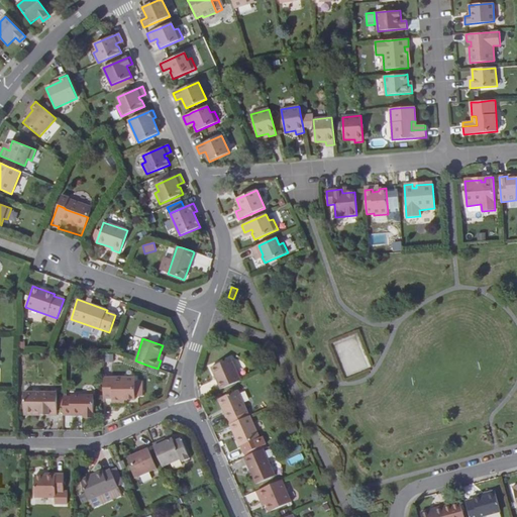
[(211,368),(220,390),(222,389),(232,385),(235,383),(240,381),(231,358),(211,368)]
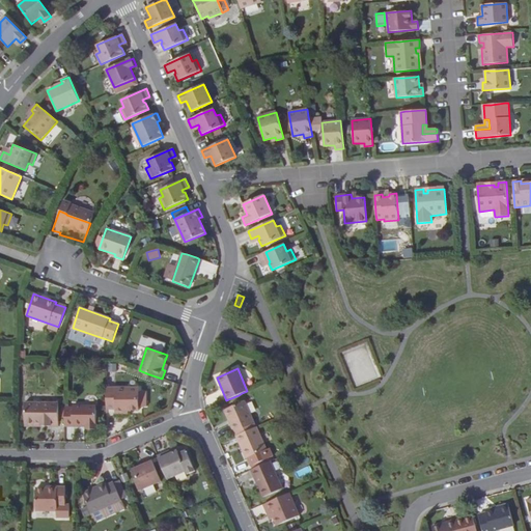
[(106,388),(106,411),(115,411),(115,413),(123,413),(123,411),(128,411),(139,411),(139,388),(106,388)]
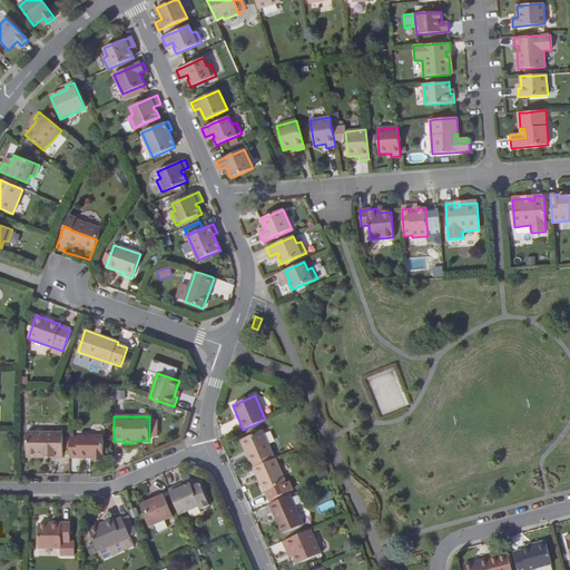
[(241,441),(252,465),(273,455),(263,431),(241,441)]
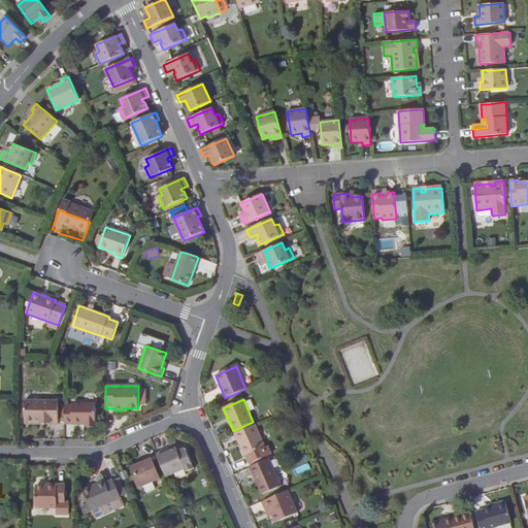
[(25,400),(24,421),(41,421),(41,424),(58,424),(58,400),(25,400)]
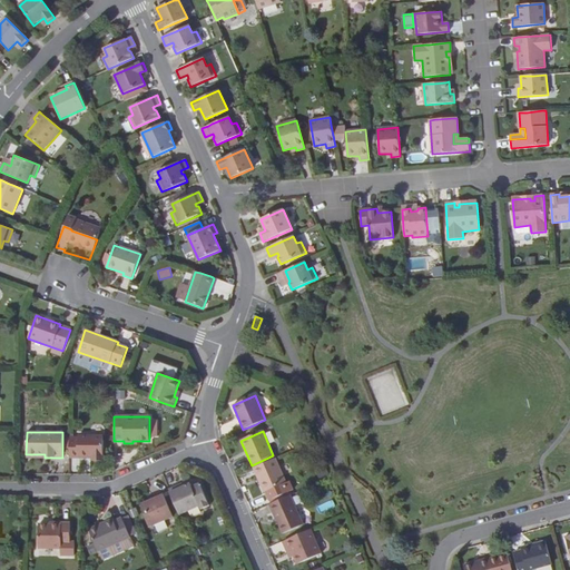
[(69,438),(69,457),(78,458),(78,455),(91,455),(91,458),(102,458),(104,436),(78,436),(78,438),(69,438)]
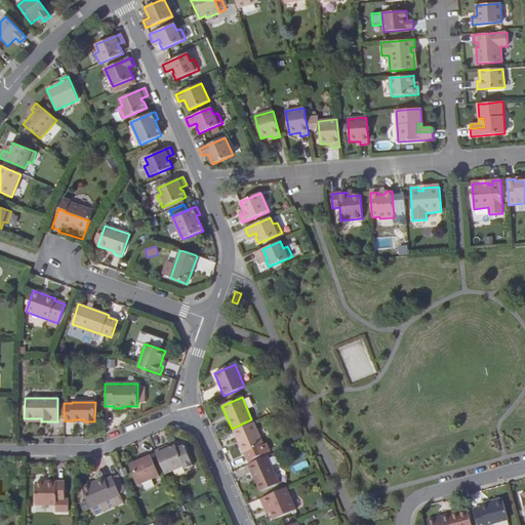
[(253,422),(233,431),(243,453),(263,445),(253,422)]
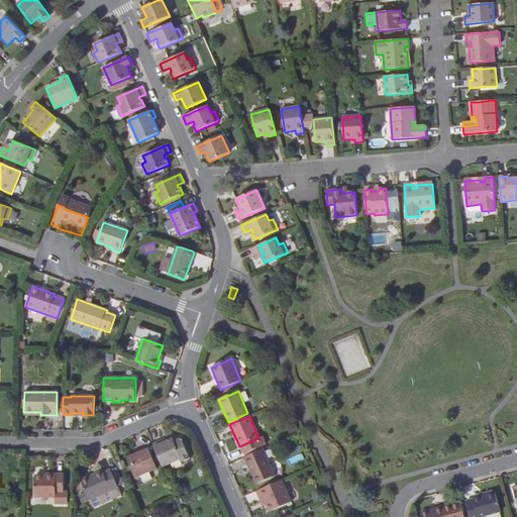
[(159,457),(163,467),(181,458),(182,461),(190,458),(181,438),(174,441),(173,438),(166,441),(161,443),(160,441),(152,444),(159,457)]
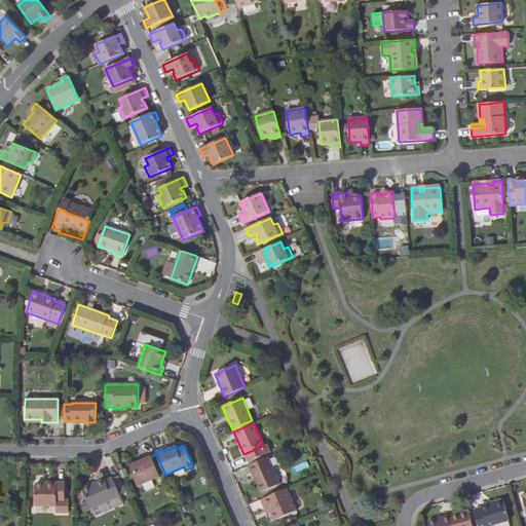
[(159,478),(150,455),(142,458),(143,461),(140,462),(132,466),(140,486),(159,478)]
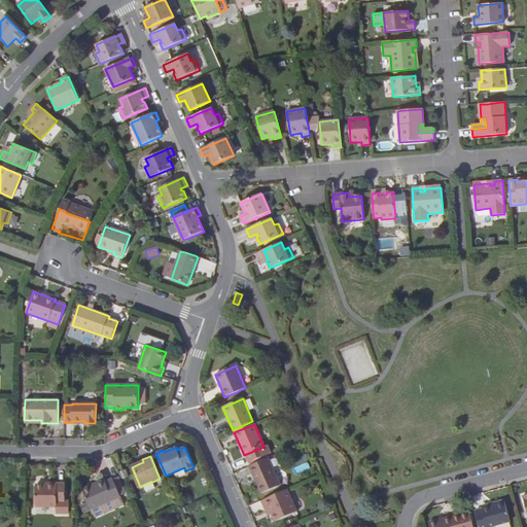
[(268,458),(249,466),(260,494),(280,485),(268,458)]
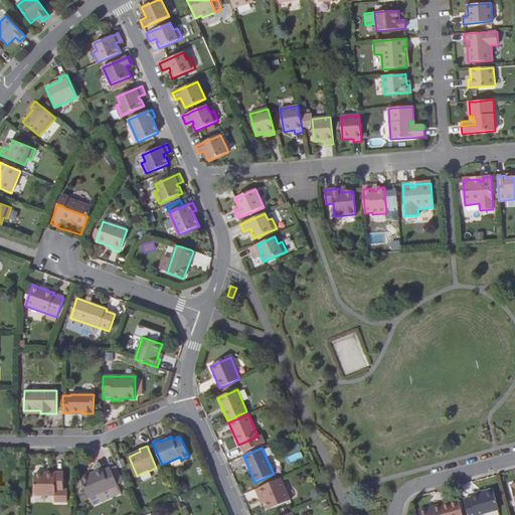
[(115,466),(110,469),(118,486),(122,483),(115,466)]
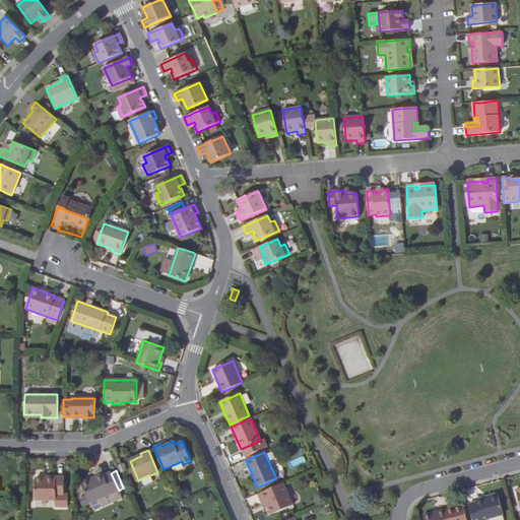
[(103,473),(80,483),(89,503),(111,494),(114,502),(122,499),(119,491),(111,472),(104,475),(103,473)]
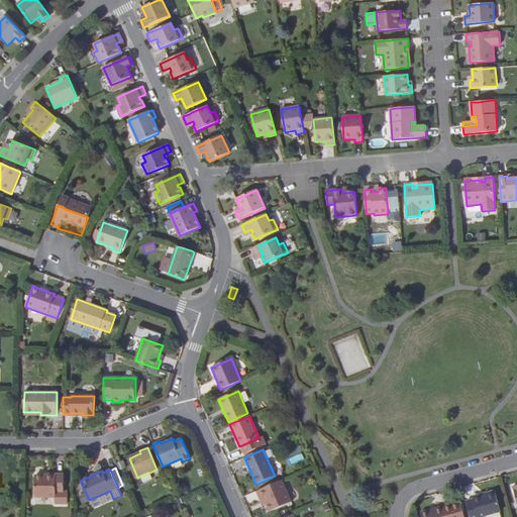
[(64,492),(64,475),(55,475),(55,476),(34,476),(34,497),(55,498),(55,504),(68,504),(68,492),(64,492)]
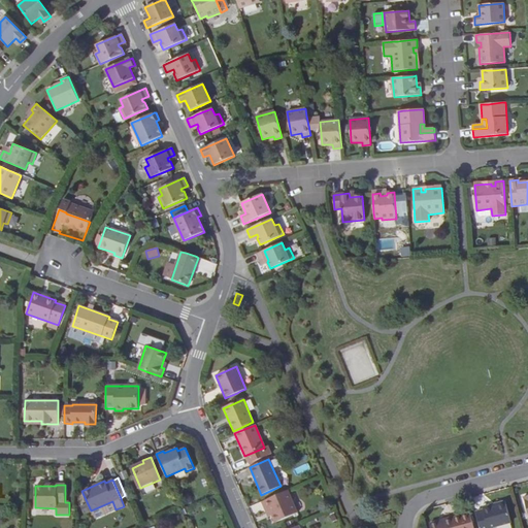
[(288,490),(262,501),(267,514),(270,513),(271,516),(275,523),(298,513),(288,490)]
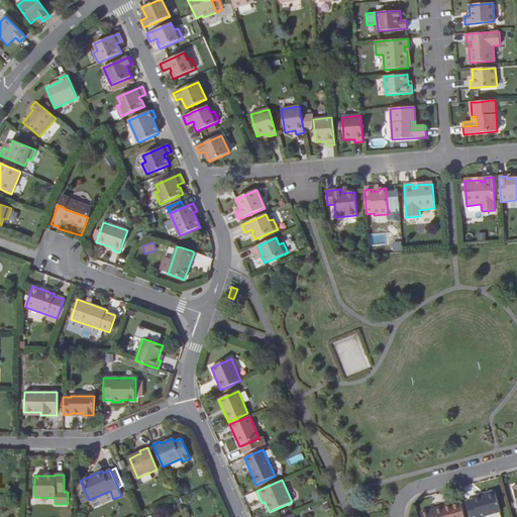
[(185,484),(176,488),(179,495),(188,491),(185,484)]
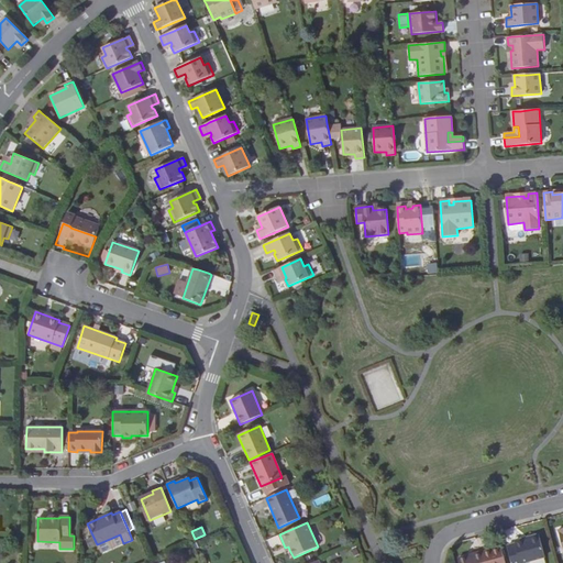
[(123,543),(120,534),(97,544),(101,553),(123,543)]
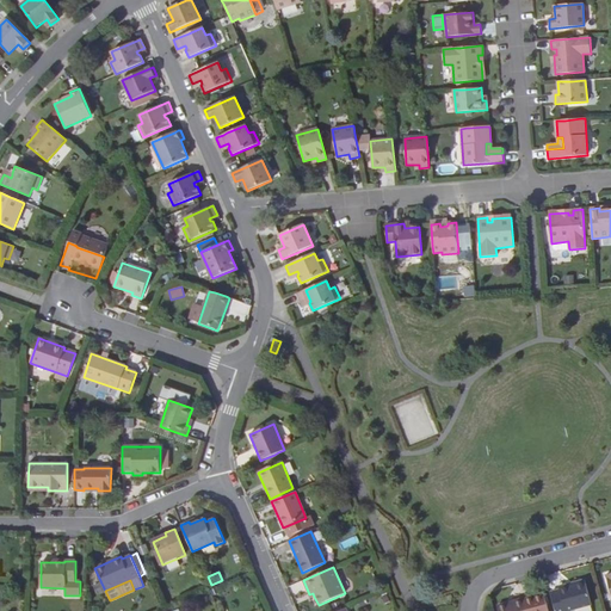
[(571,610),(592,605),(586,584),(569,588),(569,585),(560,588),(560,591),(551,593),(556,610),(571,610)]
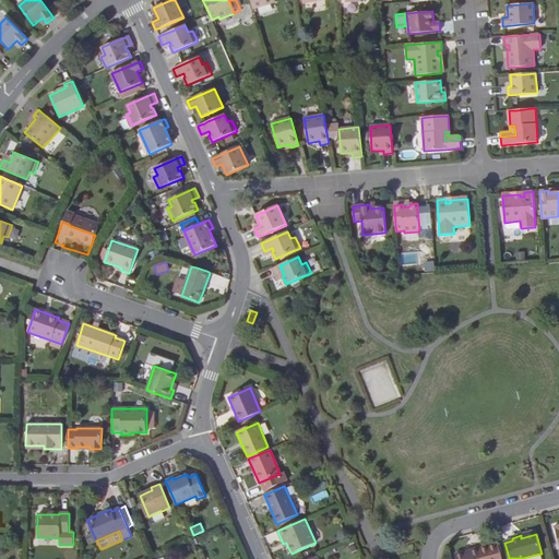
[(494,558),(490,546),(468,550),(470,551),(455,556),(455,558),(494,558)]
